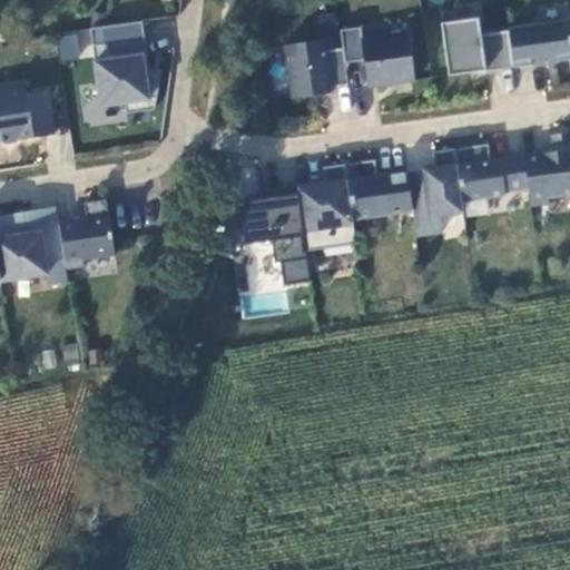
[(479,18),(441,23),(449,75),(514,68),(509,29),(480,35),(479,18)]
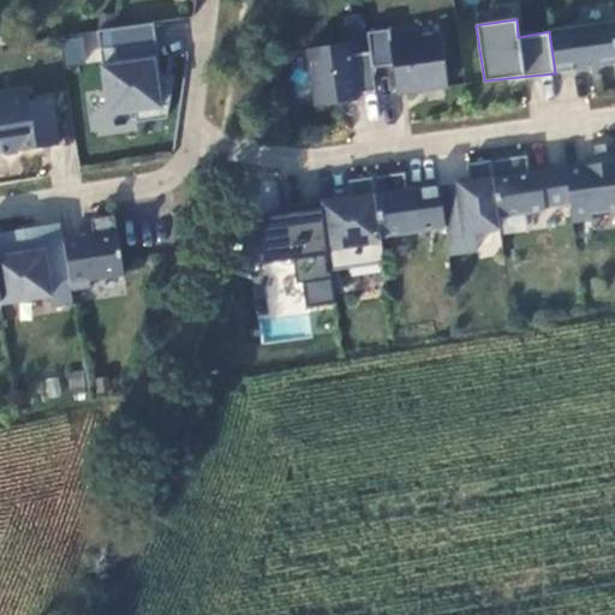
[(614,22),(549,31),(555,73),(614,65),(614,22)]
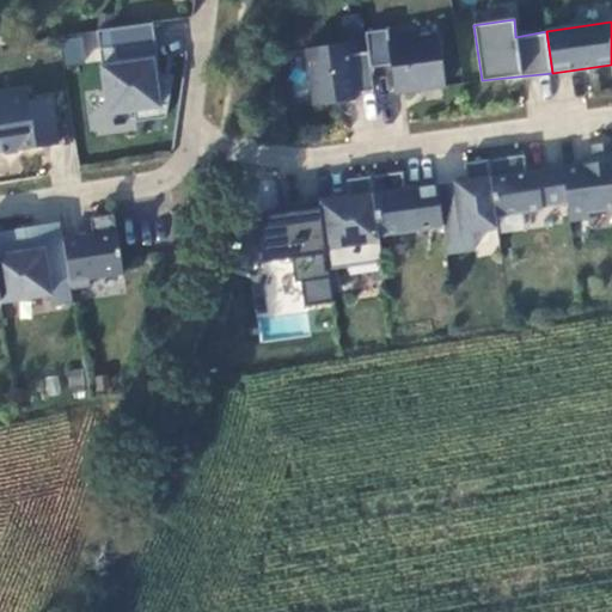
[(152,23),(97,30),(109,114),(134,110),(136,122),(166,117),(172,81),(161,80),(152,23)]
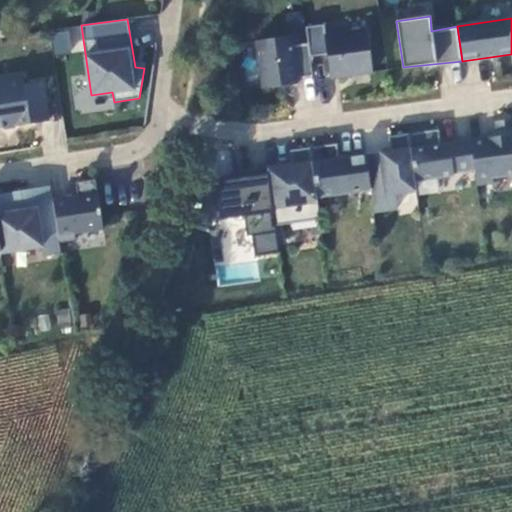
[(324,25),(306,28),(308,43),(310,56),(328,55),(330,79),(373,73),(366,29),(325,34),(324,25)]
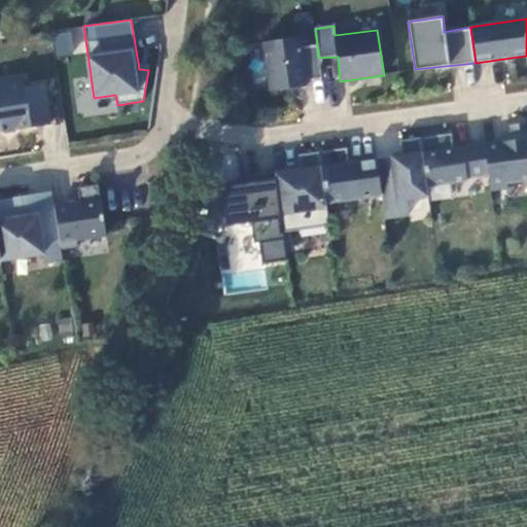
[(300,37),(265,42),(271,92),(307,86),(305,80),(322,78),(319,58),(317,44),(301,47),(300,37)]
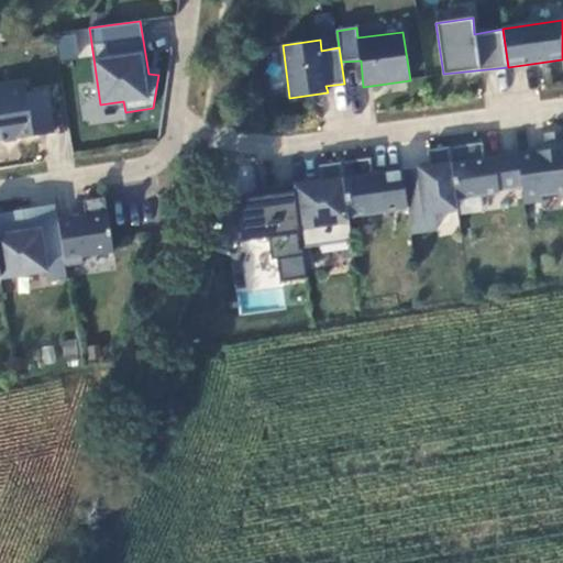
[(3,89),(0,89),(0,142),(53,133),(46,89),(26,92),(24,83),(3,86),(3,89)]
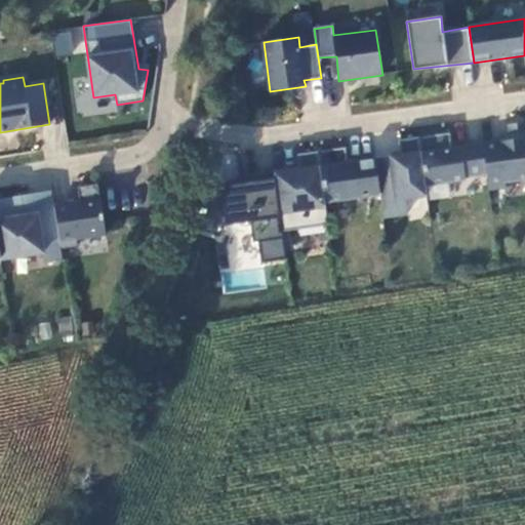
[(510,140),(482,144),(486,174),(488,189),(506,187),(505,183),(524,178),(524,122),(508,125),(510,140)]
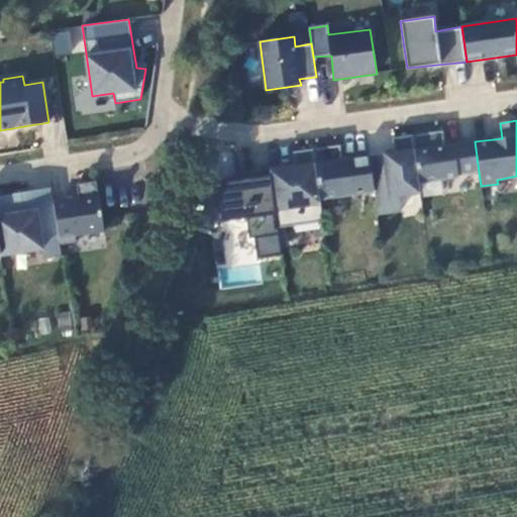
[(443,131),(412,135),(418,182),(458,177),(457,174),(479,172),(475,141),(444,146),(443,131)]
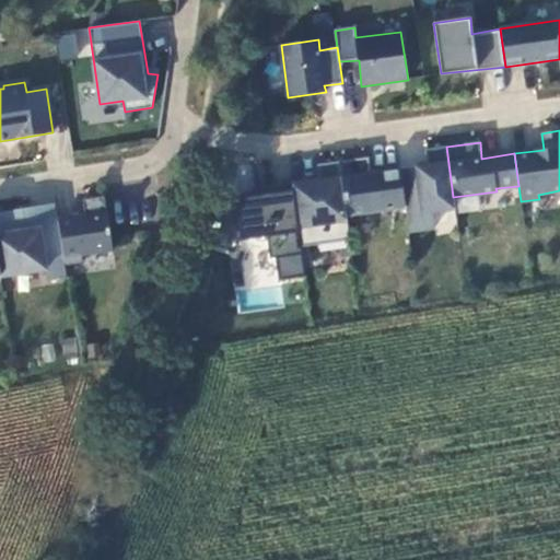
[(427,165),(399,170),(405,207),(408,232),(434,229),(432,212),(455,209),(453,197),(446,147),(426,150),(427,165)]
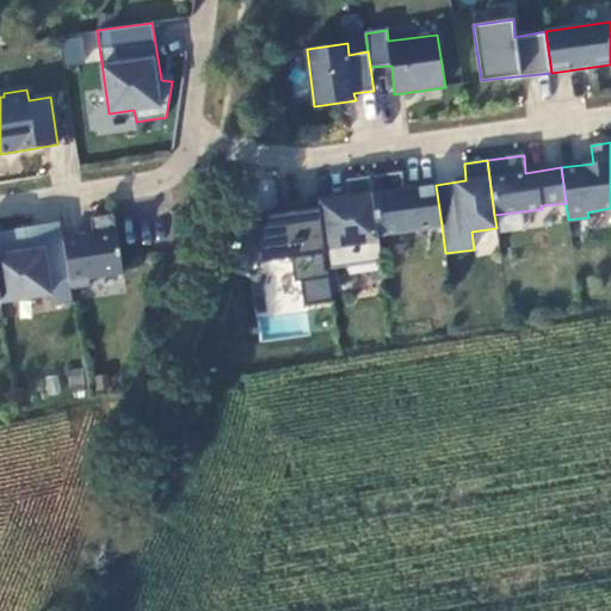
[(402,172),(370,177),(378,235),(442,226),(436,185),(403,190),(402,172)]
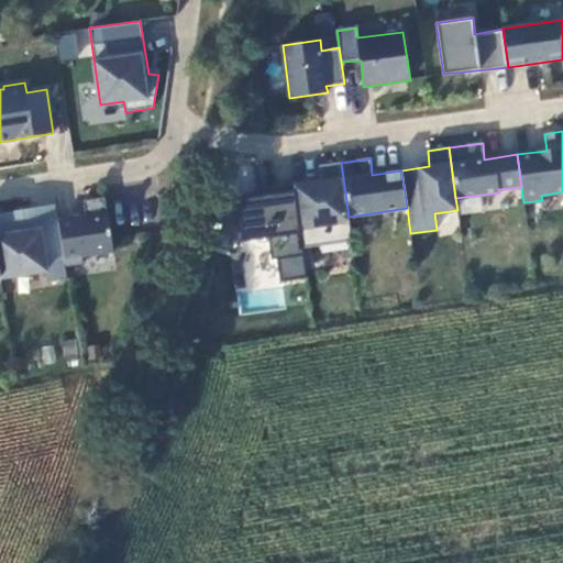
[(321,183),(294,186),(302,249),(352,242),(349,217),(341,163),(319,166),(321,183)]
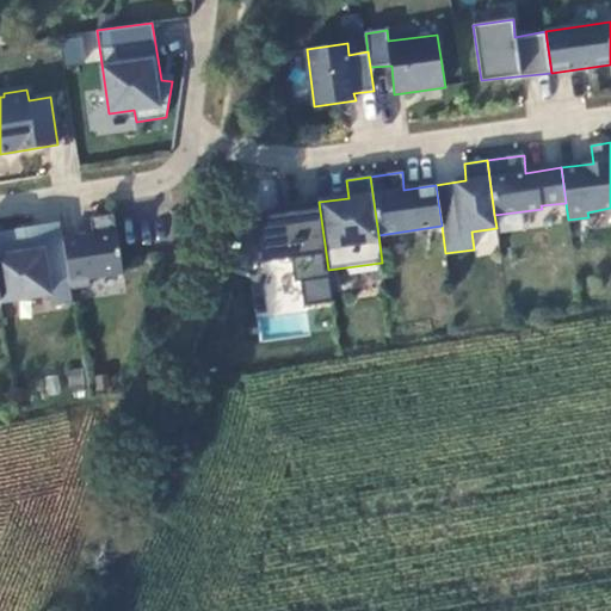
[(261,314),(333,303),(316,207),(246,218),(261,314)]
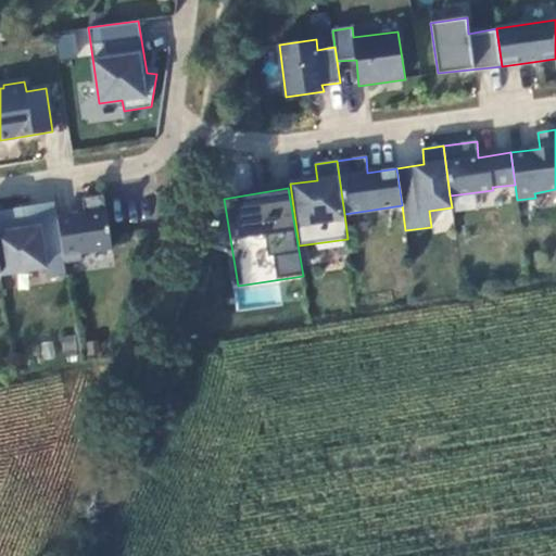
[(85,214),(58,218),(64,262),(81,260),(80,253),(112,249),(103,194),(83,199),(85,214)]
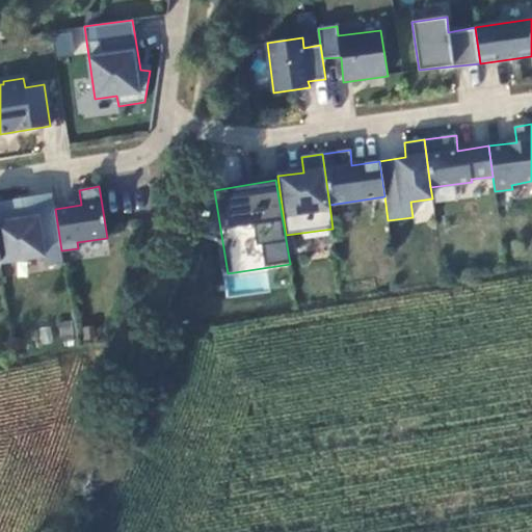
[(0,202),(0,260),(0,262),(43,256),(45,266),(63,263),(61,250),(55,209),(53,193),(0,202)]
